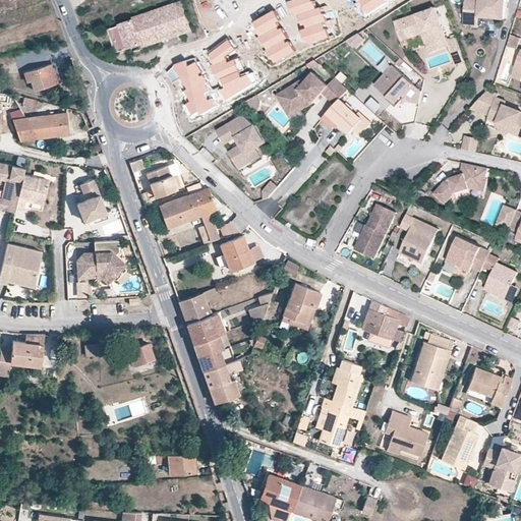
[(309,0),(293,0),(287,2),(291,12),(296,10),(303,30),(300,31),(304,41),(306,40),(308,45),(328,38),(323,23),(326,22),(321,6),(313,9),(309,0)]
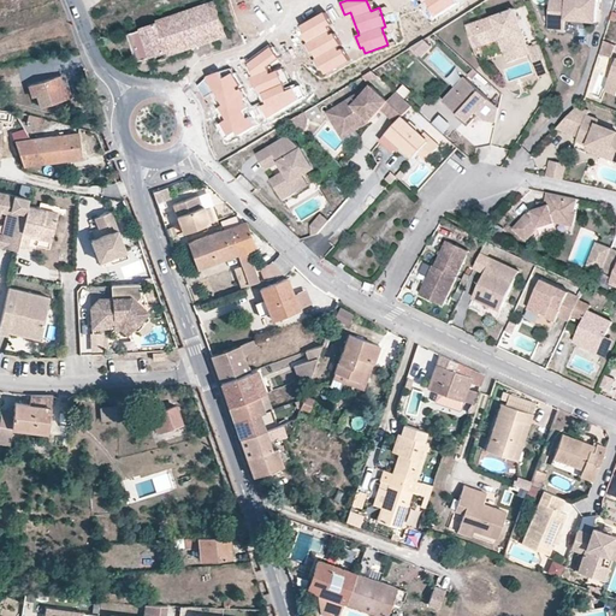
[(419,0),(422,5),(425,3),(432,15),(454,0),(419,0)]
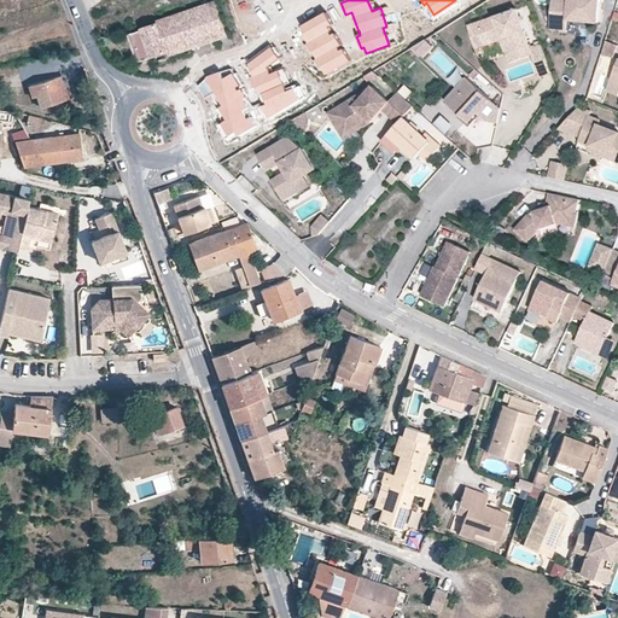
[(601,21),(602,0),(553,0),(552,28),(569,29),(570,18),(601,21)]
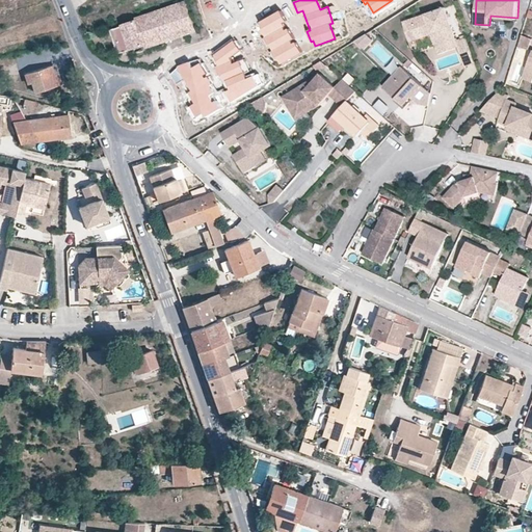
[(194,32),(184,1),(133,18),(134,20),(118,25),(120,27),(109,30),(116,54),(143,45),(144,49),(194,32)]
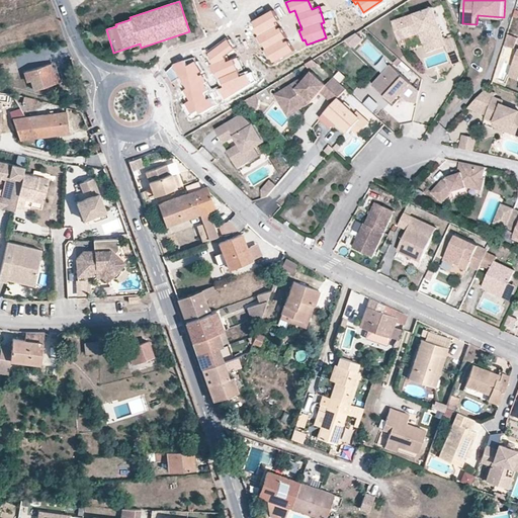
[(424,44),(444,37),(434,7),(393,21),(399,39),(420,32),(424,44)]
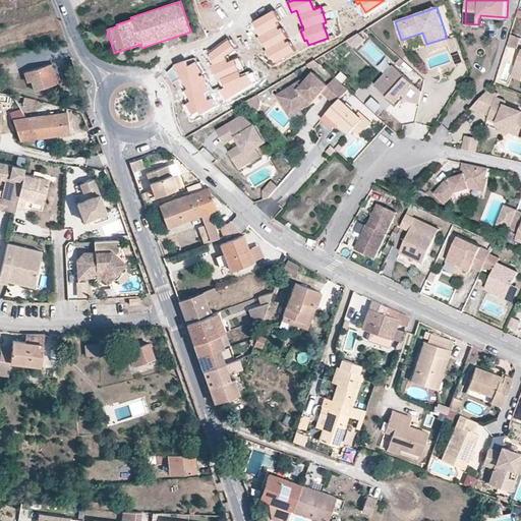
[(293,52),(272,11),(252,22),(275,62),(293,52)]
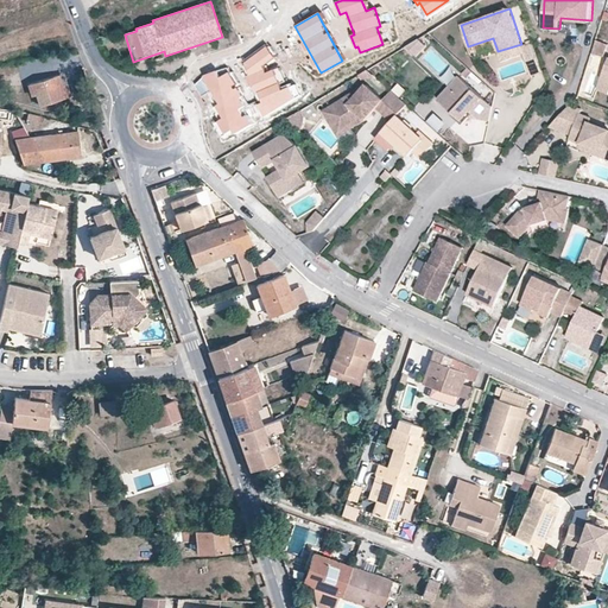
[(607,43),(597,39),(594,51),(603,55),(607,43)]
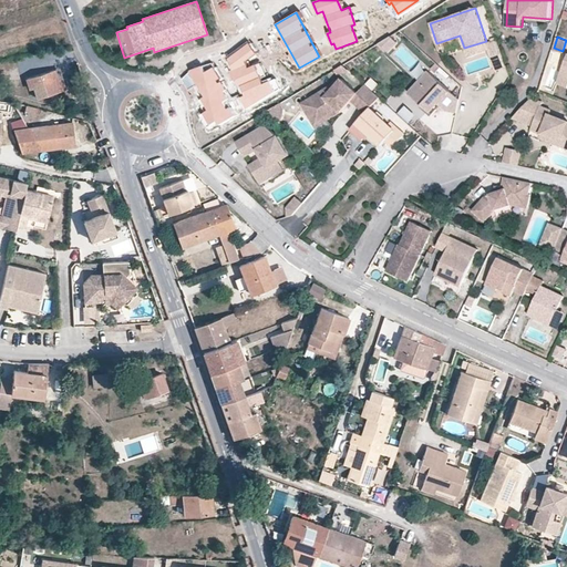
[(395,44),(388,38),(378,44),(388,53),(395,44)]
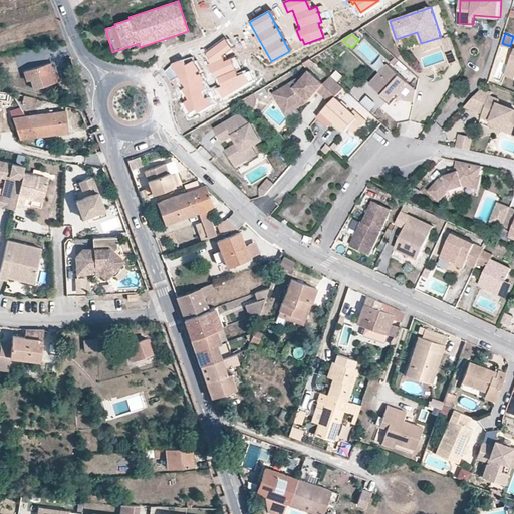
[(460,60),(452,36),(442,40),(444,44),(450,63),(460,60)]
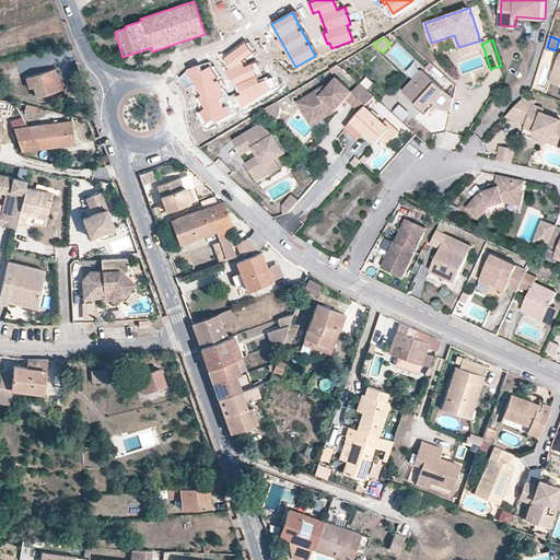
[(483,48),(481,44),(480,41),(458,47),(462,55),(483,48)]
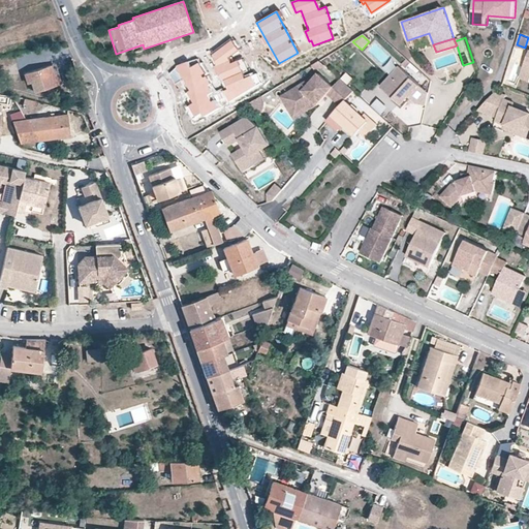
[(238,50),(230,41),(211,56),(215,65),(213,66),(217,75),(220,74),(227,90),(224,92),(228,101),(255,86),(251,75),(244,80),(238,61),(231,64),(228,57),(238,50)]
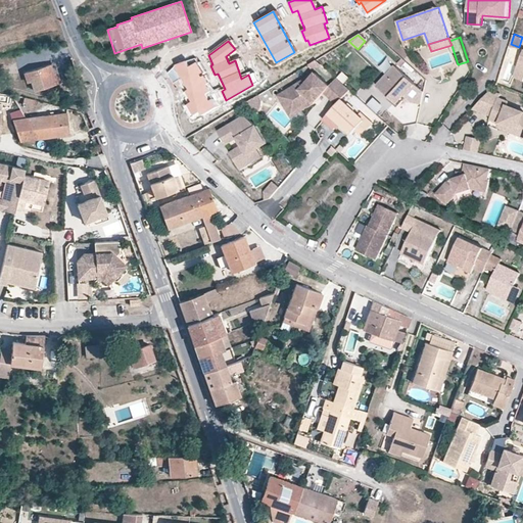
[(522,50),(514,75),(522,78),(522,50)]
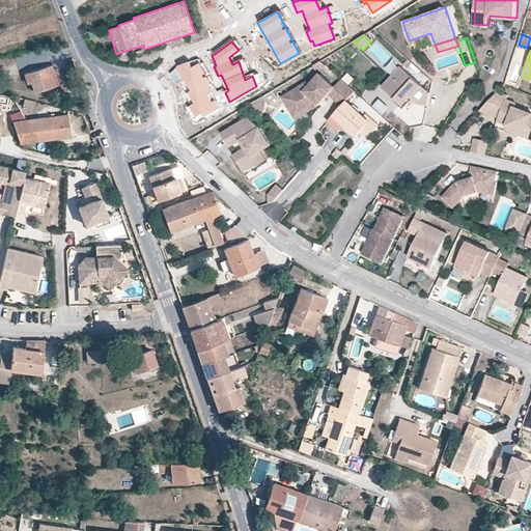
[(188,62),(176,67),(169,75),(175,84),(183,79),(190,90),(188,92),(194,103),(189,106),(195,117),(201,113),(203,116),(219,108),(216,100),(212,102),(208,95),(216,91),(200,62),(191,67),(188,62)]
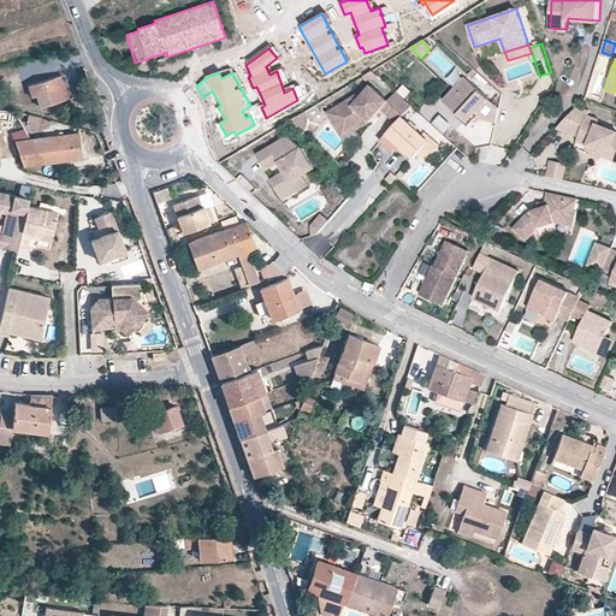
[(60,84),(58,75),(28,84),(31,95),(36,94),(40,105),(70,95),(66,83),(60,84)]
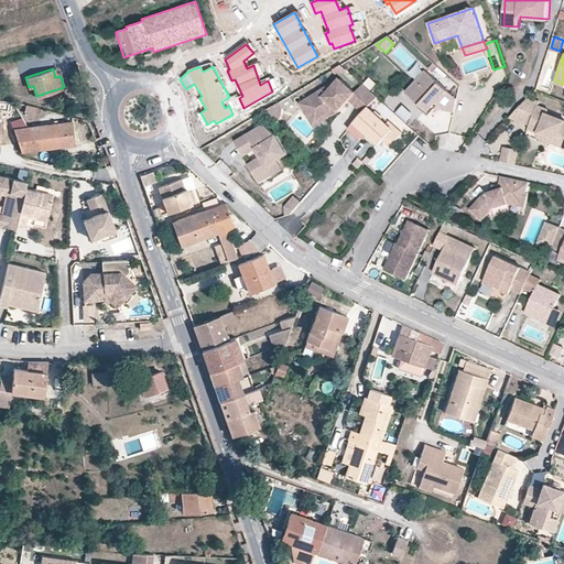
[(455,110),(458,97),(426,68),(418,78),(422,83),(412,95),(424,105),(422,107),(429,114),(436,105),(440,101),(444,105),(447,108),(455,110)]
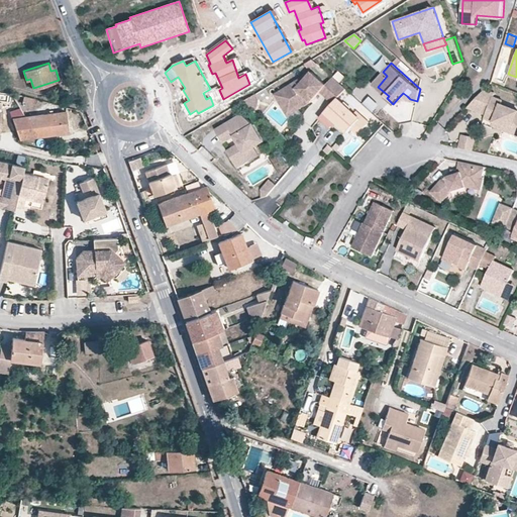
[(299,79),(284,88),(284,89),(295,107),(308,100),(305,97),(309,95),(313,98),(318,91),(325,84),(311,72),(301,82),(299,79)]
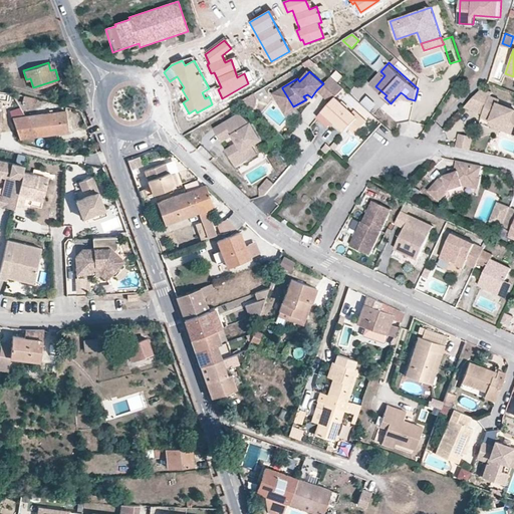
[(384,75),(380,71),(370,82),(375,86),(384,75)]
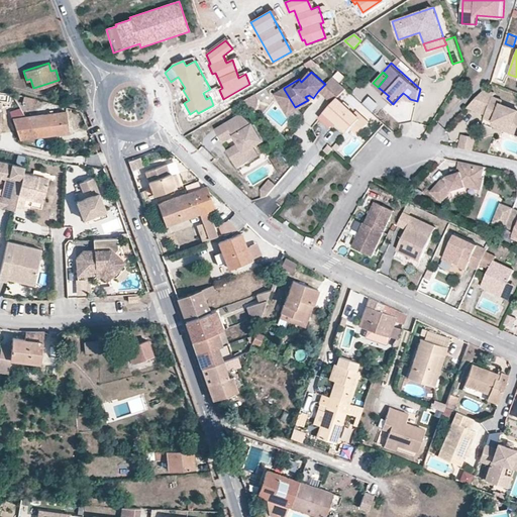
[(332,76),(325,84),(318,91),(331,103),(334,100),(327,93),(337,81),(332,76)]
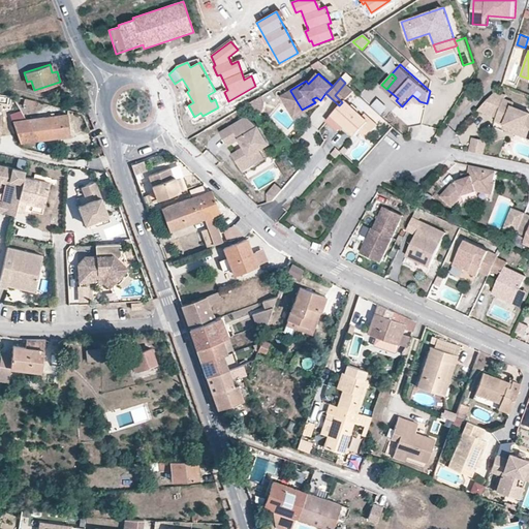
[(78,89),(74,79),(69,81),(72,91),(78,89)]
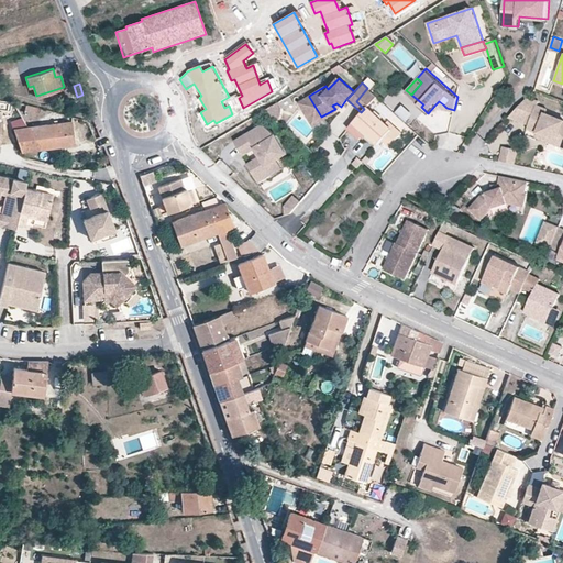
[(376,96),(367,88),(356,101),(364,109),(376,96)]
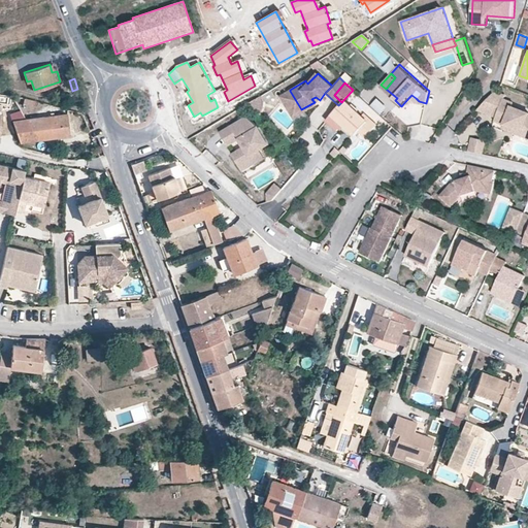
[(290,91),(290,90),(284,94),(296,113),(301,109),(290,91)]
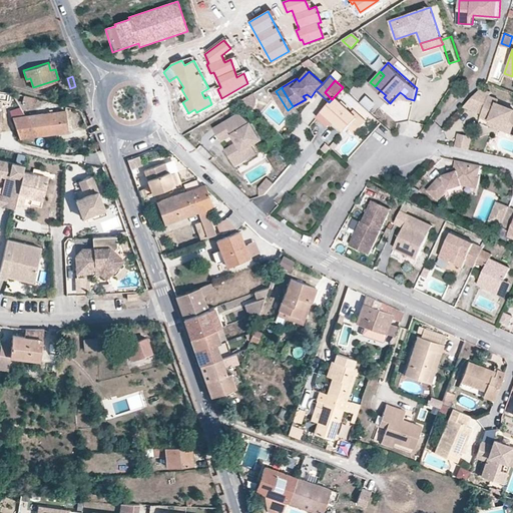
[(491,91),(481,87),(465,104),(482,112),(481,115),(490,119),(510,127),(511,123),(512,124),(512,107),(498,102),(499,98),(489,94),(491,91)]
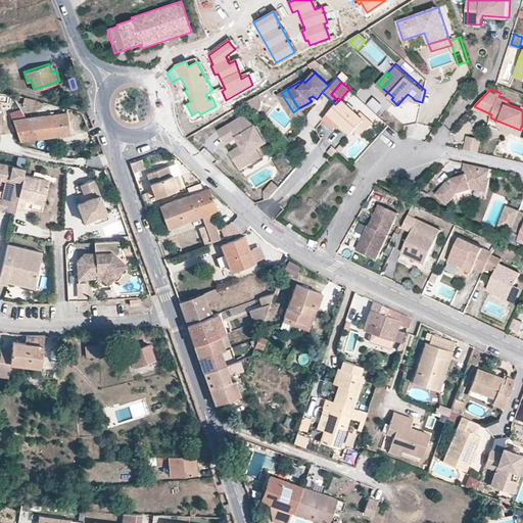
[(290,116),(300,110),(298,108),(293,112),(281,93),(277,95),(290,116)]
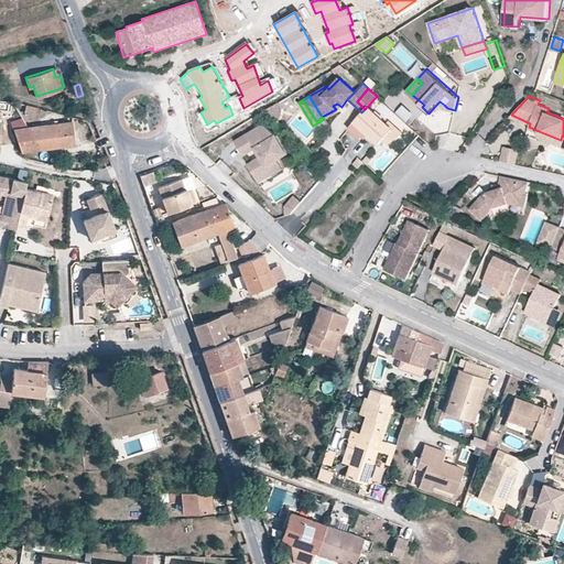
[(396,110),(407,121),(416,112),(404,101),(396,110)]
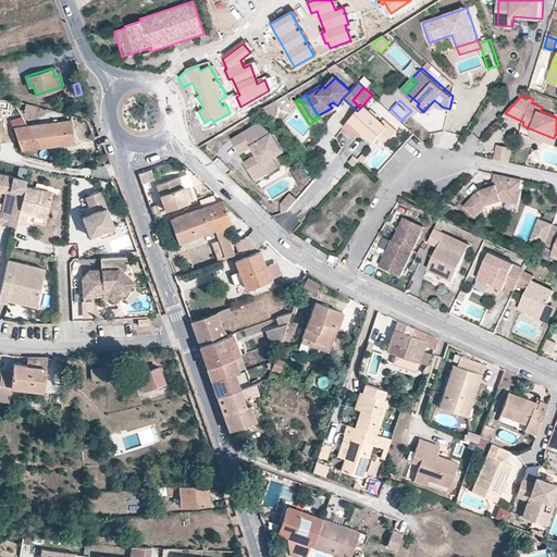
[(275,101),(261,110),(274,120),(275,118),(276,115),(277,114),(277,112),(279,110),(277,108),(277,106),(276,102),(275,101)]
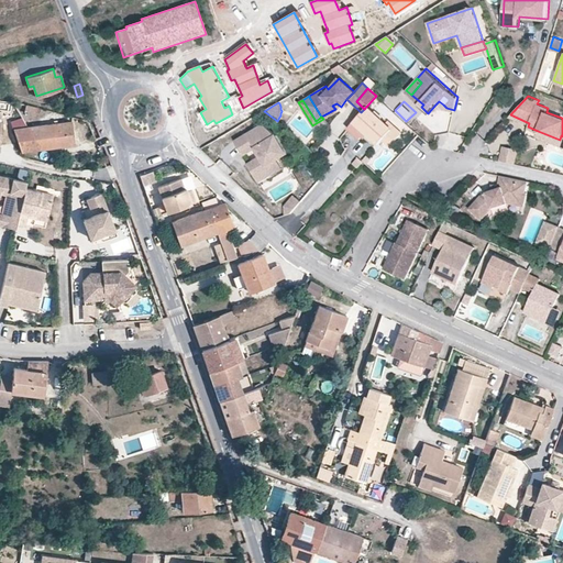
[(321,117),(323,119),(337,111),(341,107),(337,103),(332,106),(335,109),(321,117)]
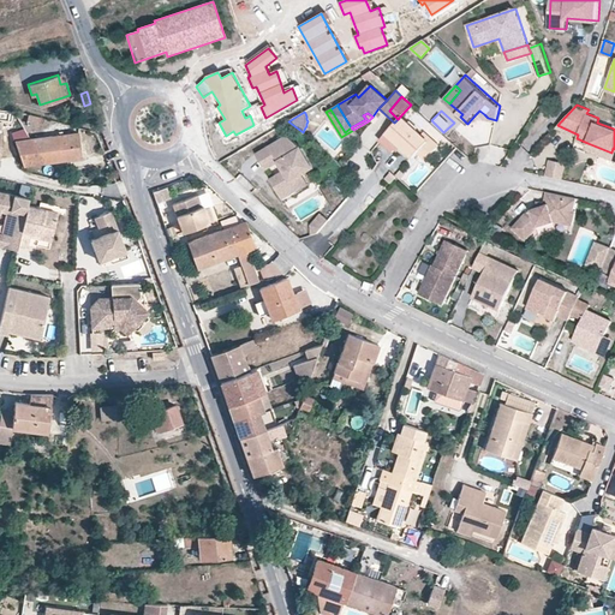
[(41,118),(28,115),(25,123),(39,126),(41,118)]
